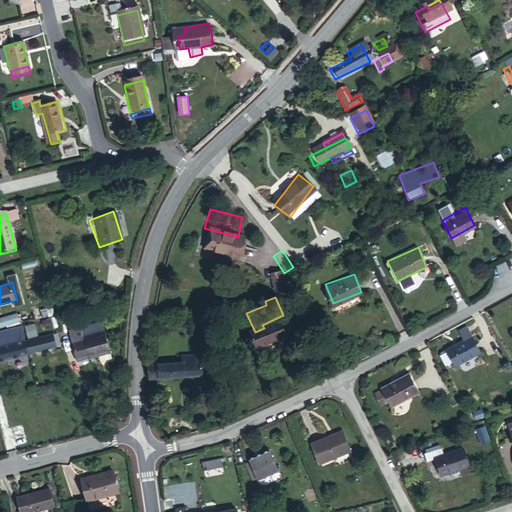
[(0,328),(20,323),(17,313),(0,317),(0,328)]
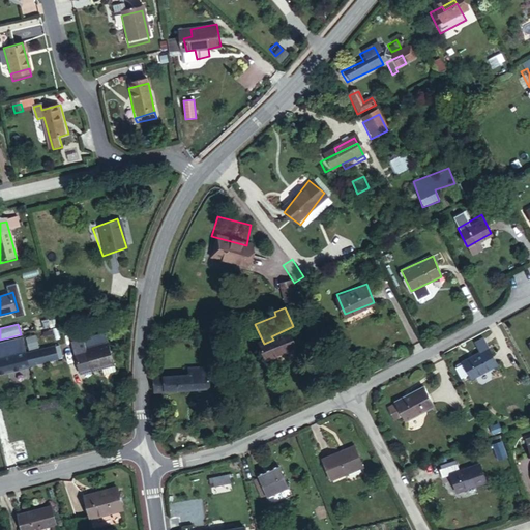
[(107,334),(74,345),(84,378),(96,374),(96,375),(106,371),(109,378),(120,374),(107,334)]
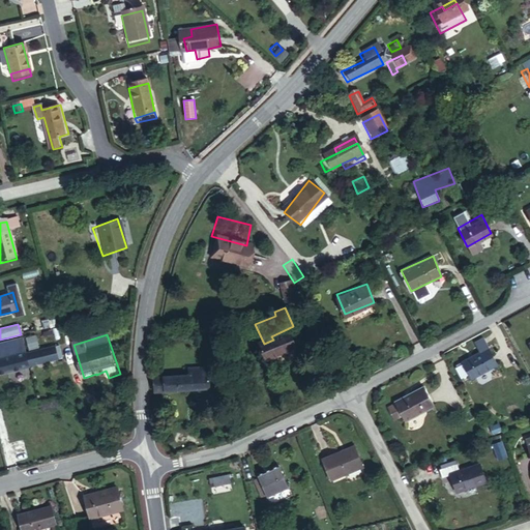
[(15,342),(0,346),(0,361),(18,358),(15,342)]
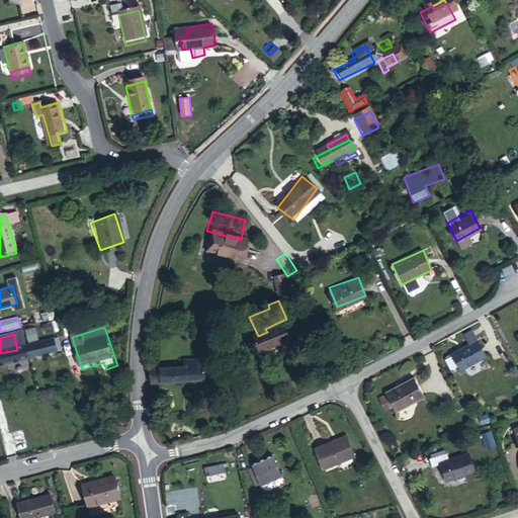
[(482,342),(451,356),(451,357),(456,366),(460,373),(490,358),(482,342)]
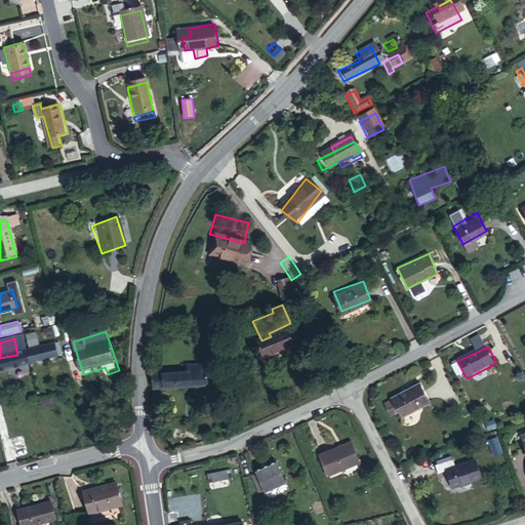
[(17,355),(21,367),(47,362),(45,349),(17,355)]
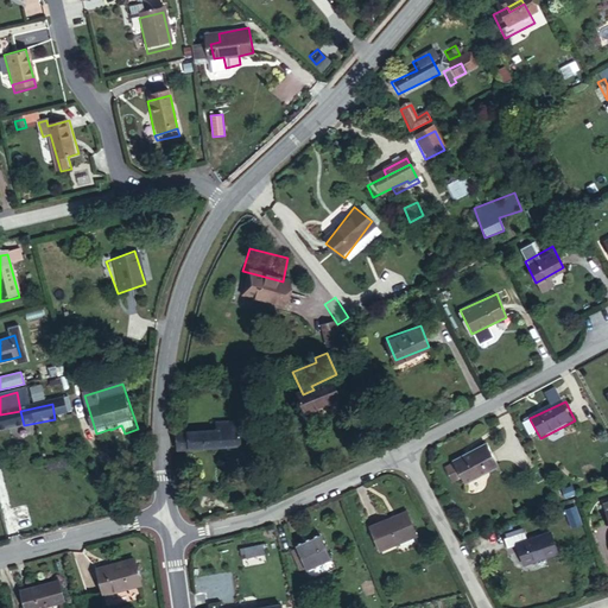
[(0,429),(24,425),(20,411),(0,415),(0,429)]
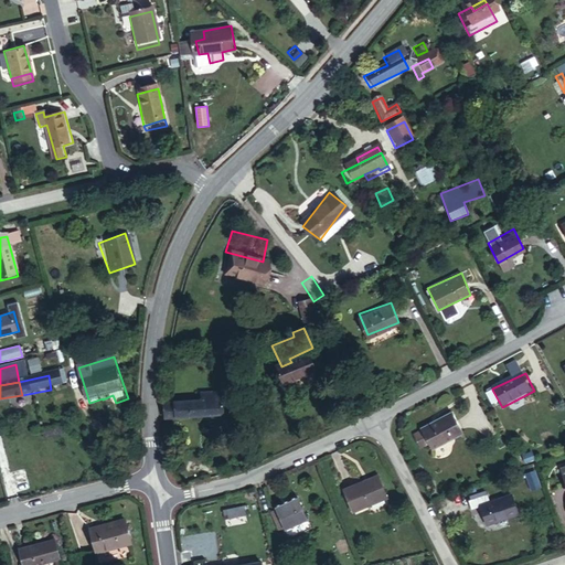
[(164,402),(164,417),(220,415),(220,391),(198,391),(198,401),(164,402)]
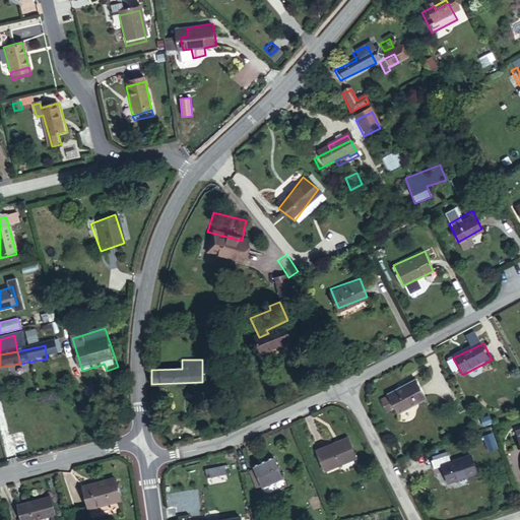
[(416,383),(387,401),(396,415),(398,417),(428,398),(416,383)]
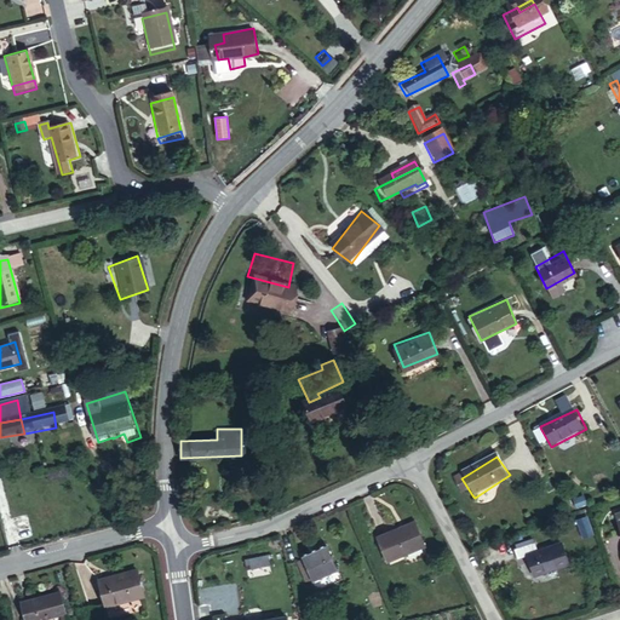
[(472,495),(461,478),(455,484),(465,500),(472,495)]
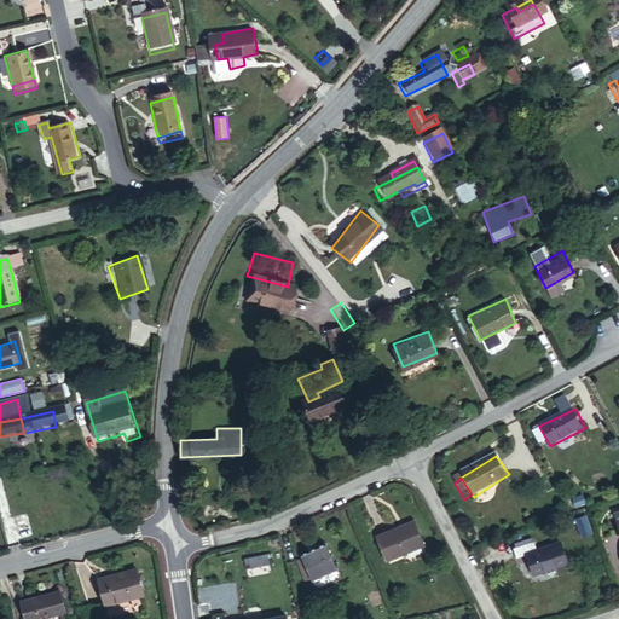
[(414,520),(377,534),(388,561),(426,545),(414,520)]
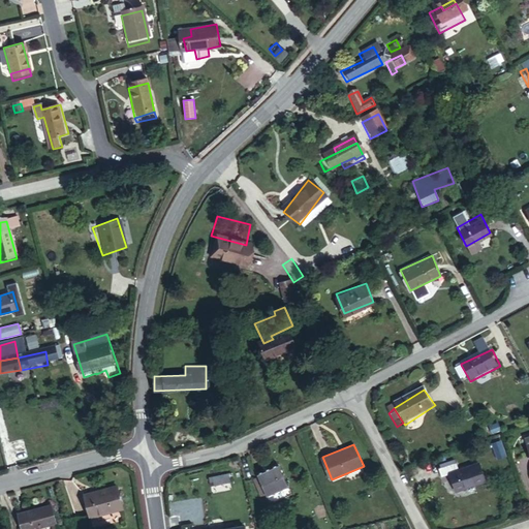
[(502,444),(493,447),(499,464),(507,460),(502,444)]
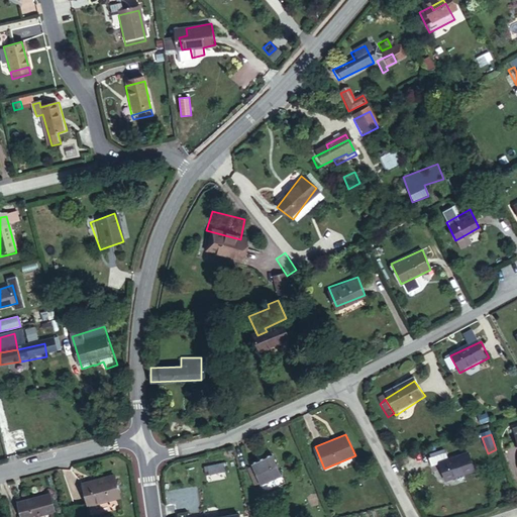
[(446,454),(430,460),(433,471),(442,468),(447,484),(476,473),(469,455),(449,462),(446,454)]
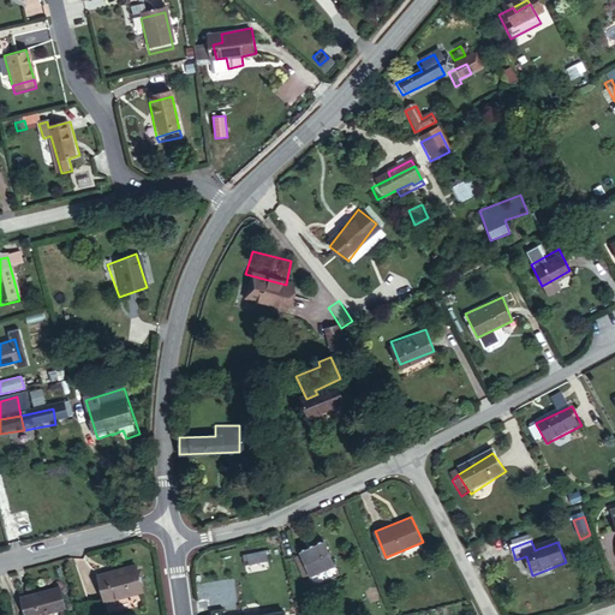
[(318,542),(292,556),(304,581),(333,567),(318,542)]
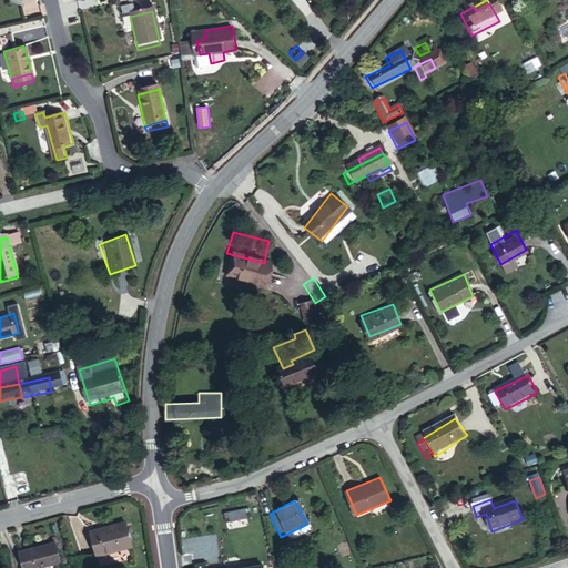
[(244,509),(224,514),(226,525),(247,519),(244,509)]
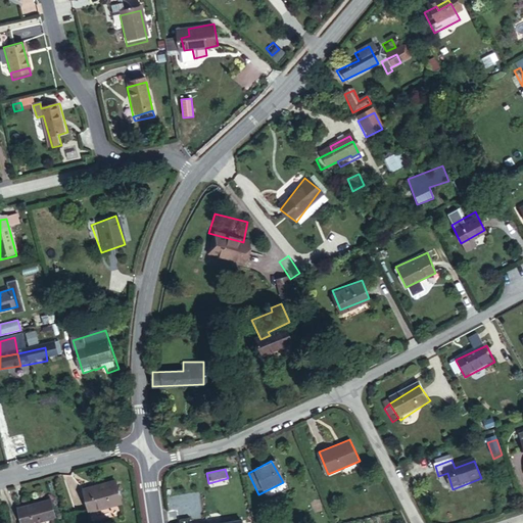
[(116,480),(82,488),(88,512),(123,503),(116,480)]
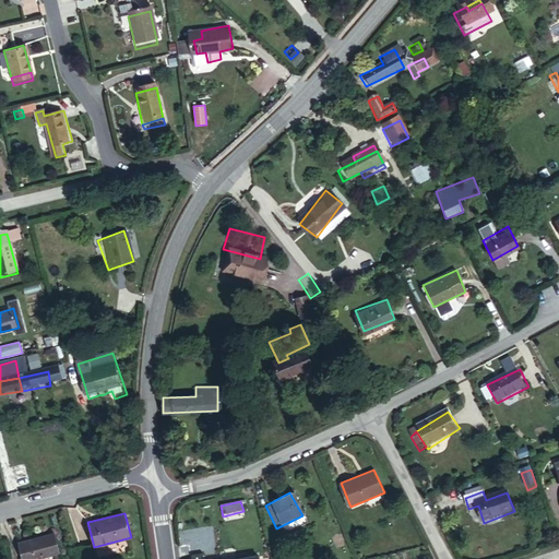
[(54,533),(18,544),(22,558),(44,558),(60,555),(54,533)]
